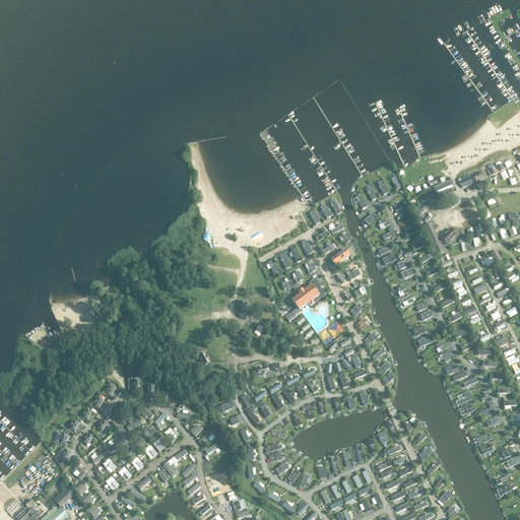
[(481,173),(473,176),(476,182),(478,181),(479,182),(483,180),(483,179),(481,173)]
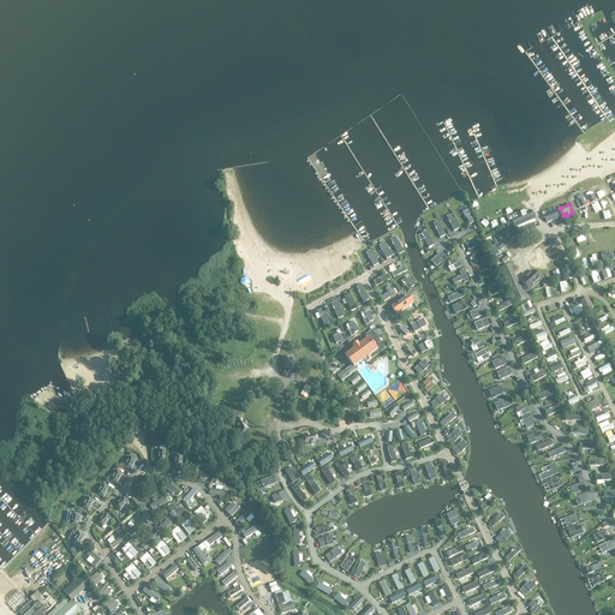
[(548,207),(541,209),(544,219),(557,214),(555,207),(548,209),(548,207)]
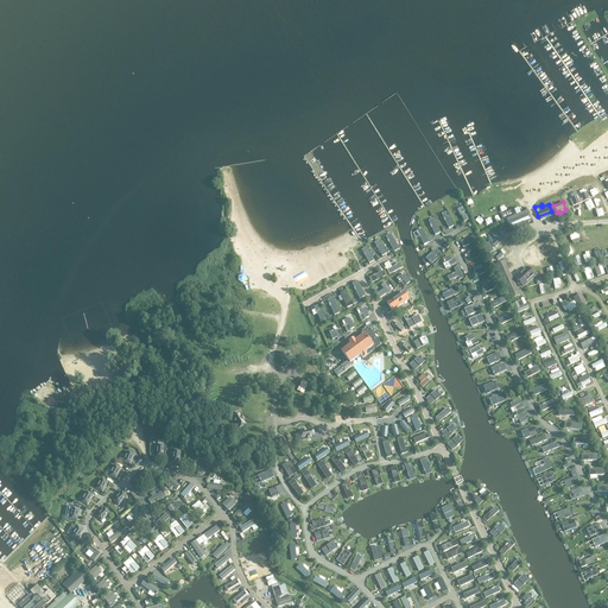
[(469,220),(463,208),(458,210),(464,222),(469,220)]
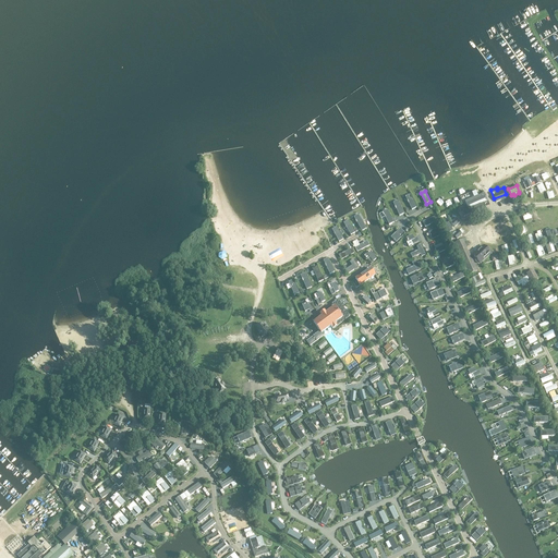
[(464,207),(459,209),(463,217),(477,210),(478,213),(482,211),(481,209),(489,206),(483,193),(477,195),(476,191),(460,197),(464,207)]
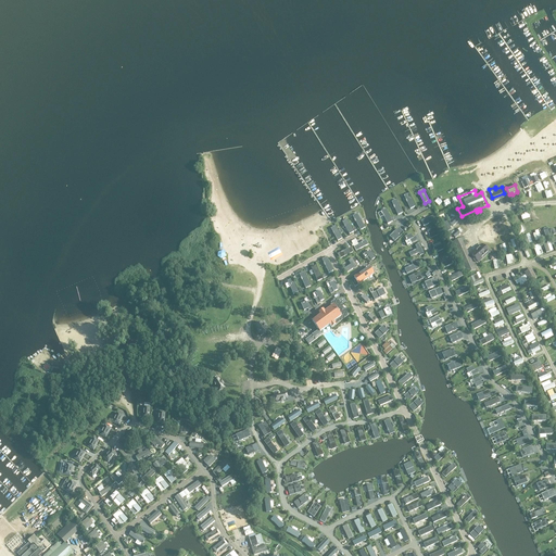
[(415,207),(408,194),(404,197),(406,200),(405,201),(406,203),(407,203),(411,210),(415,207)]
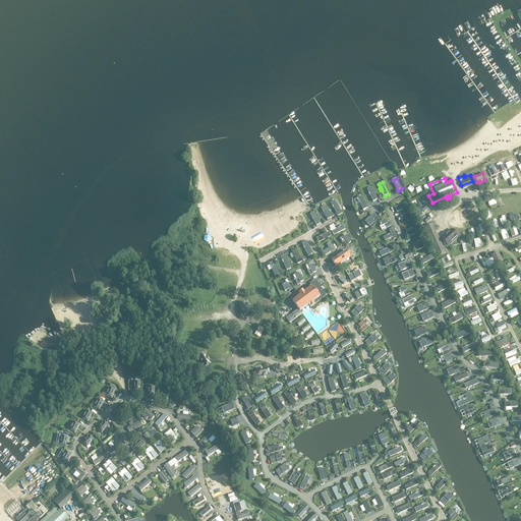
[(378,199),(371,187),(366,189),(368,193),(369,195),(372,201),(378,199)]
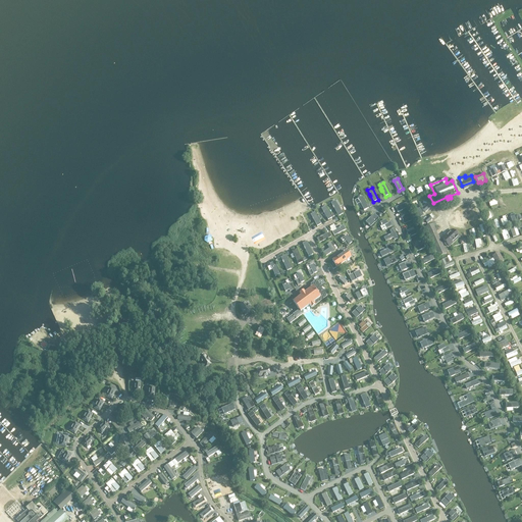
[(368,208),(362,197),(358,199),(360,202),(359,202),(360,205),(361,205),(364,211),(368,208)]
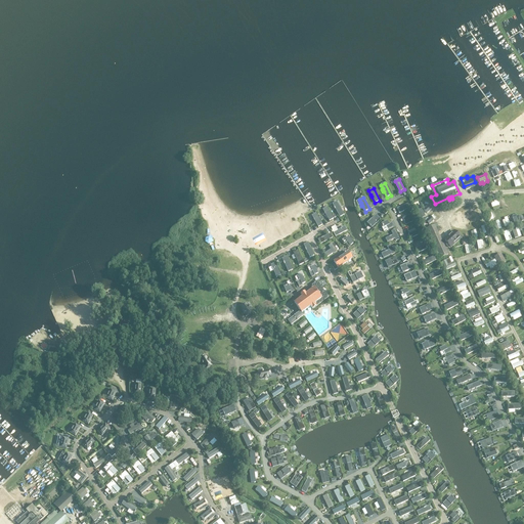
[(344,215),(337,202),(333,205),(334,207),(334,208),(335,210),(336,209),(340,217),(344,215)]
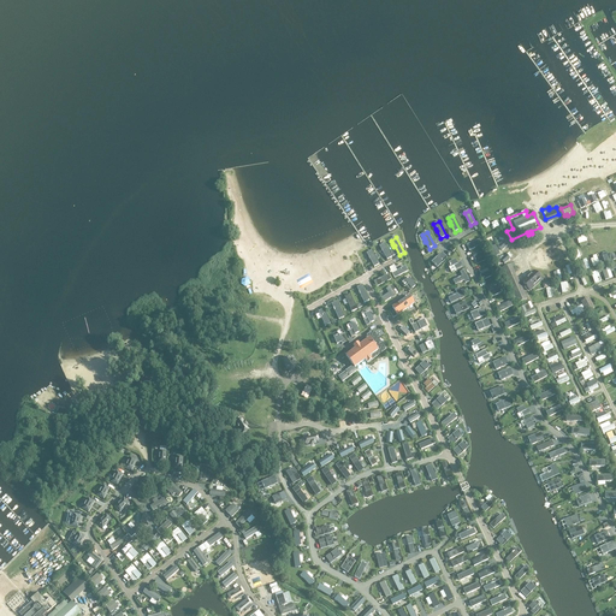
[(496,241),(499,247),(507,243),(503,237),(496,241)]
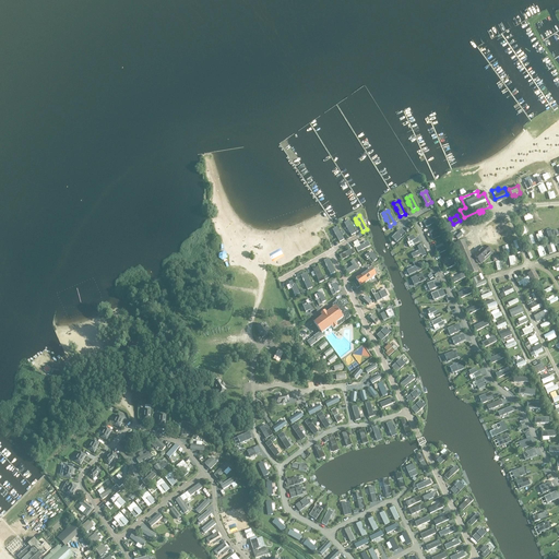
[(439,221),(437,216),(424,223),(426,228),(431,225),(439,221)]
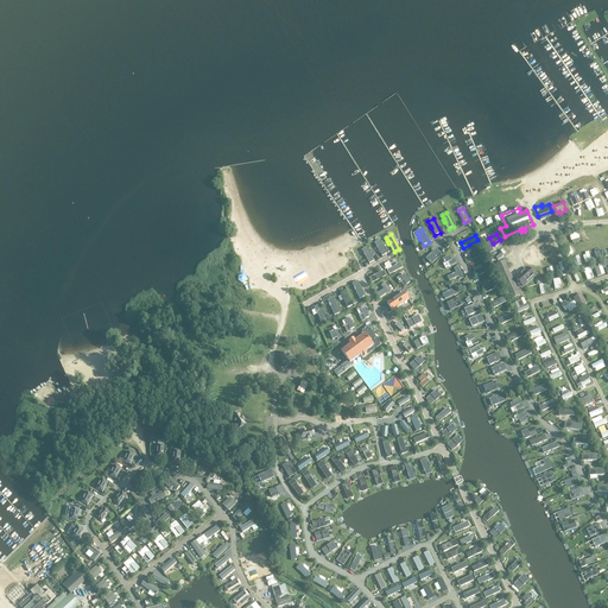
[(387,254),(380,241),(375,244),(377,247),(378,249),(382,257),(387,254)]
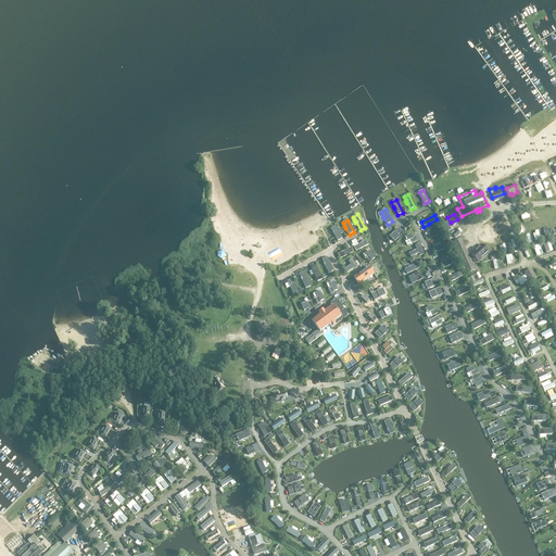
[(452,235),(462,229),(458,225),(450,229),(452,235)]
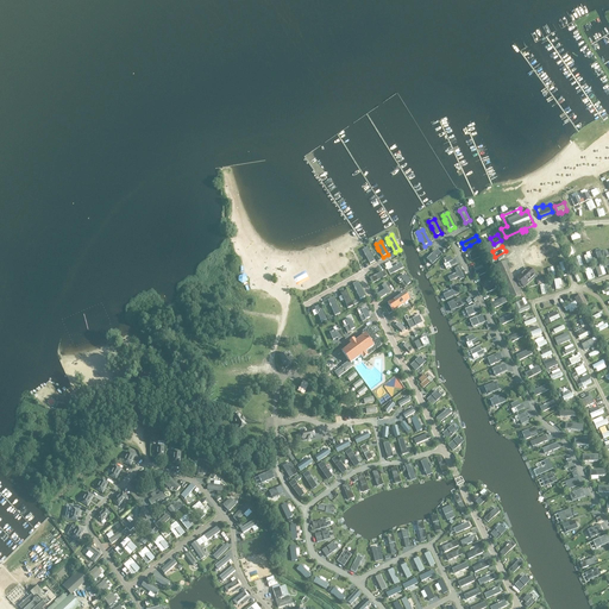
[(375,262),(368,249),(363,251),(364,255),(365,257),(366,257),(370,264),(375,262)]
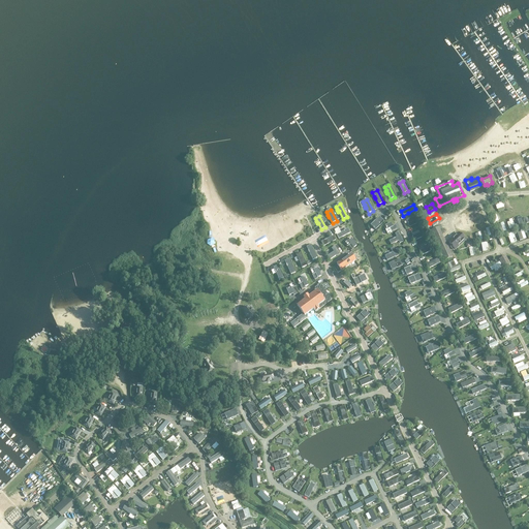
[(417,216),(406,220),(409,226),(421,222),(417,216)]
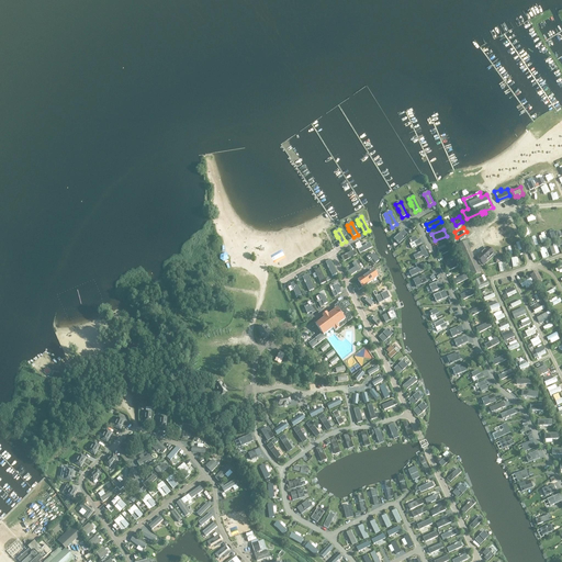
[(540,239),(546,237),(543,229),(537,232),(540,239)]
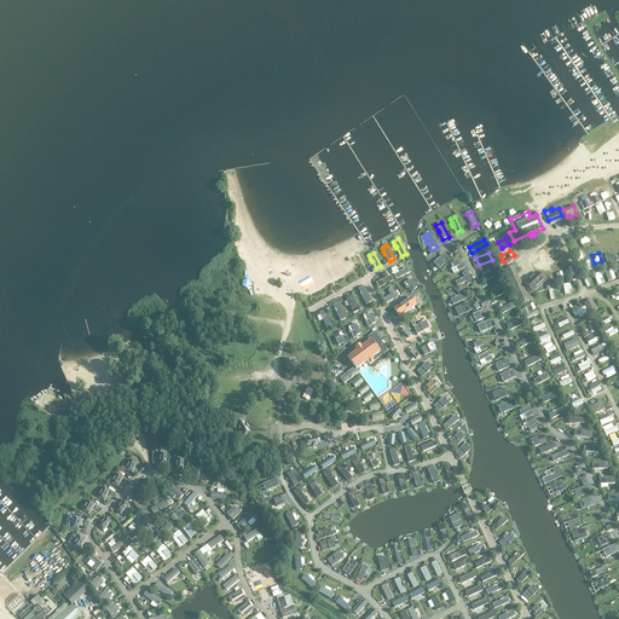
[(444,254),(433,264),(439,270),(450,260),(444,254)]
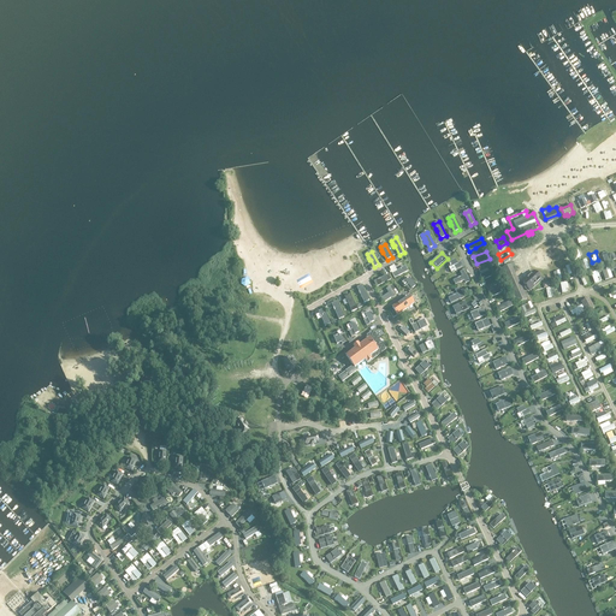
[(451,267),(449,268),(451,273),(462,267),(461,262),(457,265),(455,260),(449,264),(450,265),(450,266),(451,266),(451,267)]
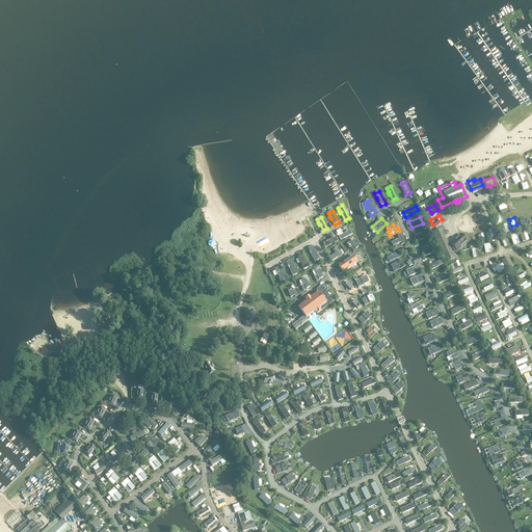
[(445,264),(447,263),(455,259),(442,229),(433,232),(430,233),(445,264)]
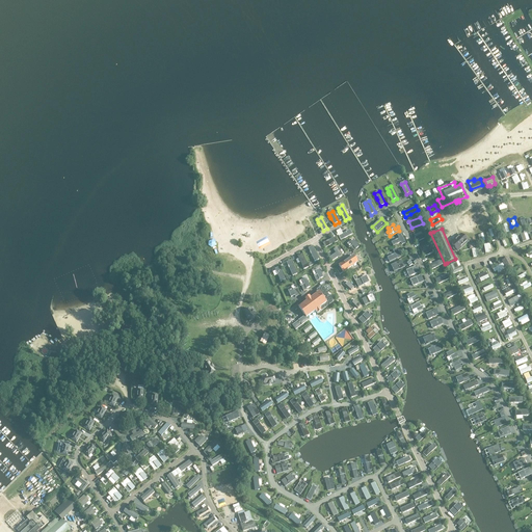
[(340,230),(336,232),(341,241),(352,235),(350,231),(343,234),(340,230)]
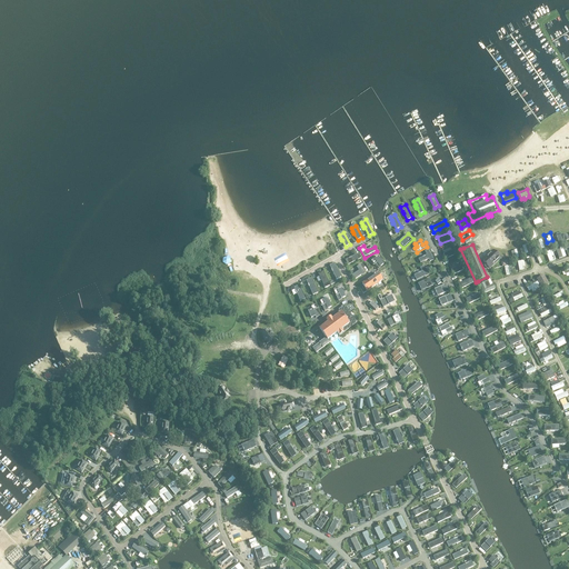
[(547,259),(553,257),(550,247),(545,249),(547,259)]
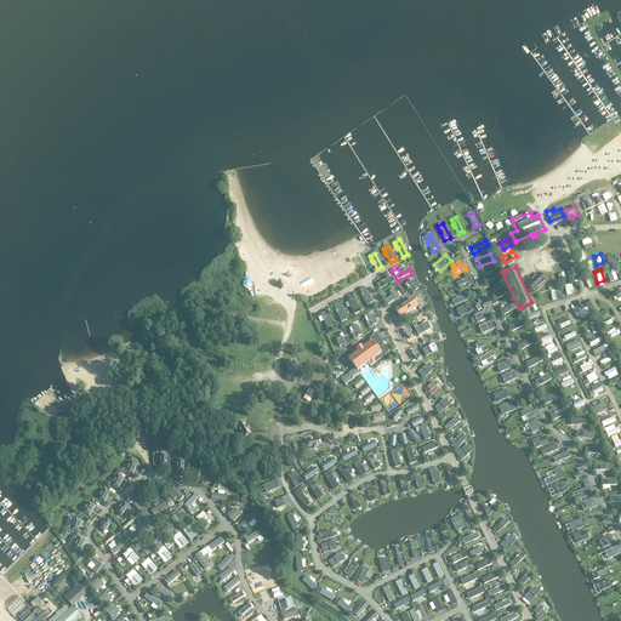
[(500,275),(497,271),(484,278),(486,283),(500,275)]
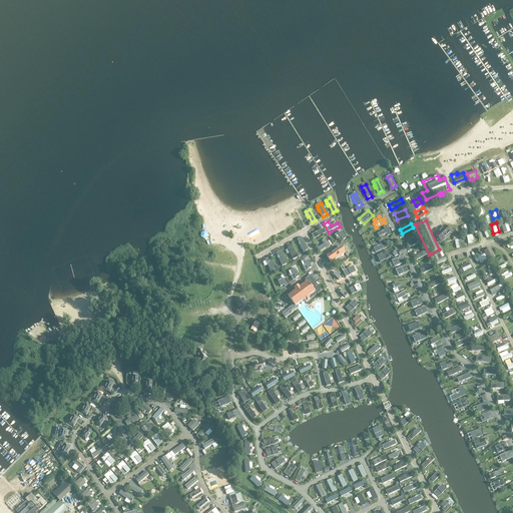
[(385,230),(377,233),(379,237),(387,234),(388,236),(392,234),(387,225),(383,226),(385,230)]
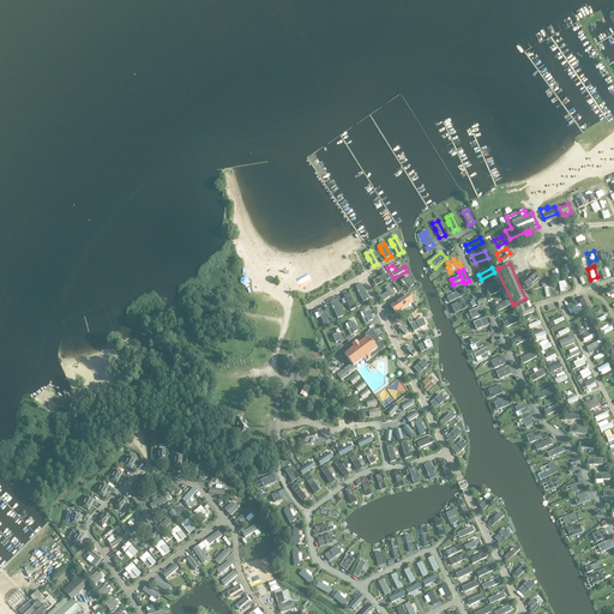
[(533,271),(528,276),(521,282),(522,283),(528,290),(540,278),(533,271)]
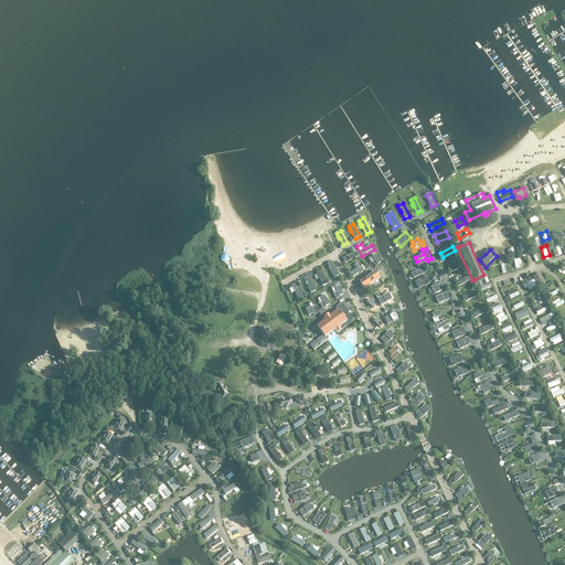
[(347,263),(359,257),(356,253),(350,256),(349,255),(347,257),(344,258),(347,263)]
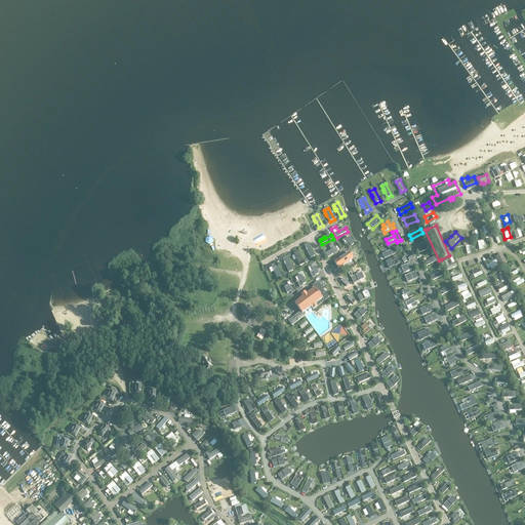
[(346,239),(342,241),(349,249),(351,247),(350,245),(353,243),(349,237),(348,238),(347,238),(347,239),(346,239)]
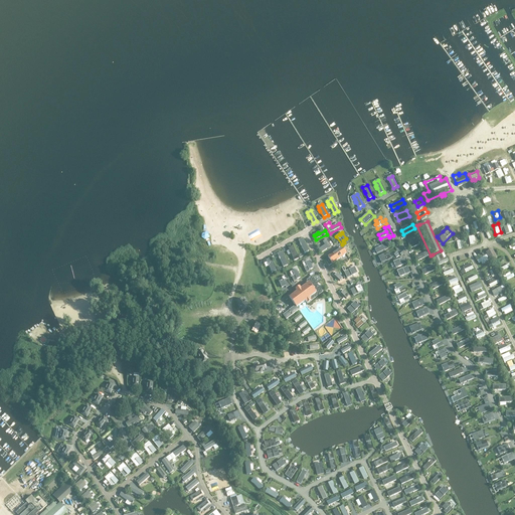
[(309,251),(303,239),(299,241),(300,243),(300,244),(301,246),(305,253),(309,251)]
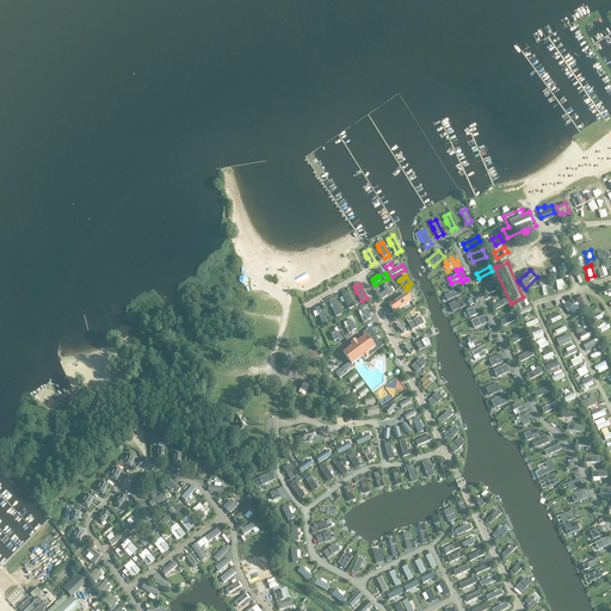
[(380,296),(382,301),(389,296),(394,294),(387,284),(383,288),(387,291),(380,296)]
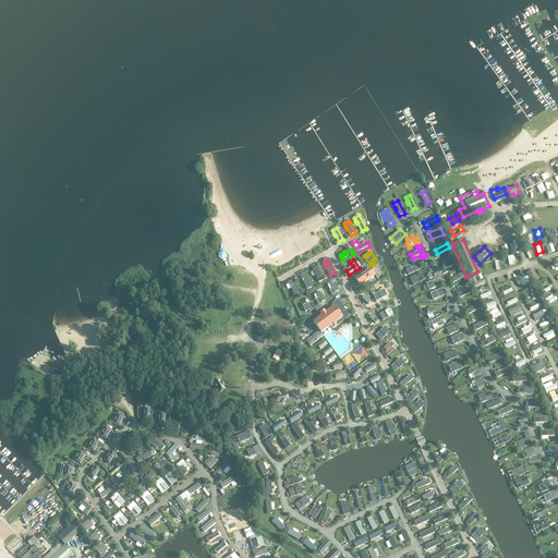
[(456,259),(443,265),(445,269),(457,264),(456,259)]
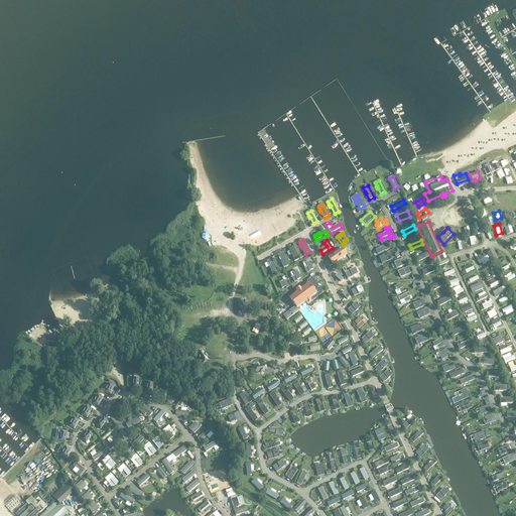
[(389,250),(385,241),(381,243),(383,247),(381,248),(379,249),(376,251),(378,255),(389,250)]
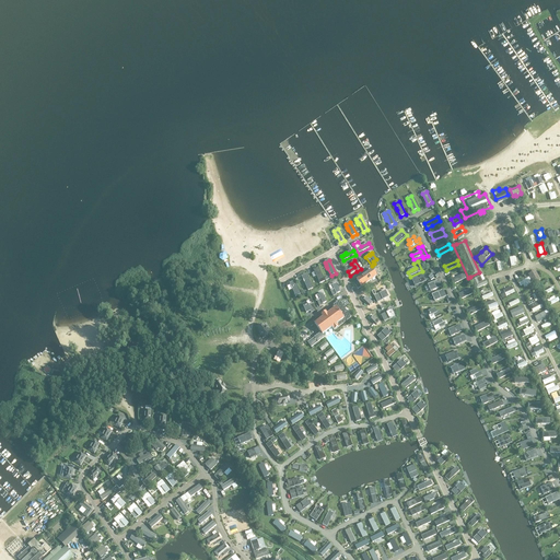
[(325,282),(318,269),(314,270),(316,275),(315,275),(316,277),(317,277),(321,283),(325,282)]
